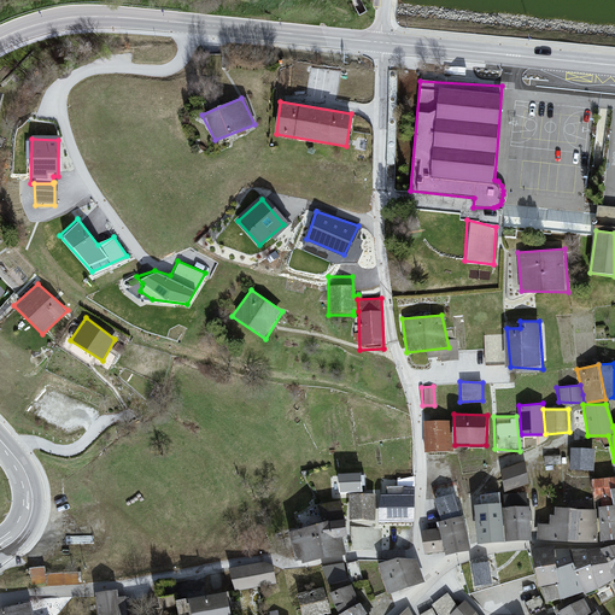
[(450,420),(421,420),(423,455),(452,451),(450,420)]
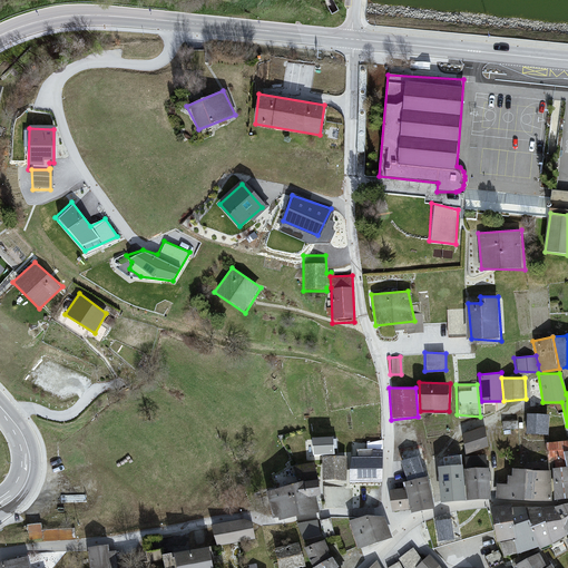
[(549,414),(525,412),(525,433),(548,434),(549,414)]
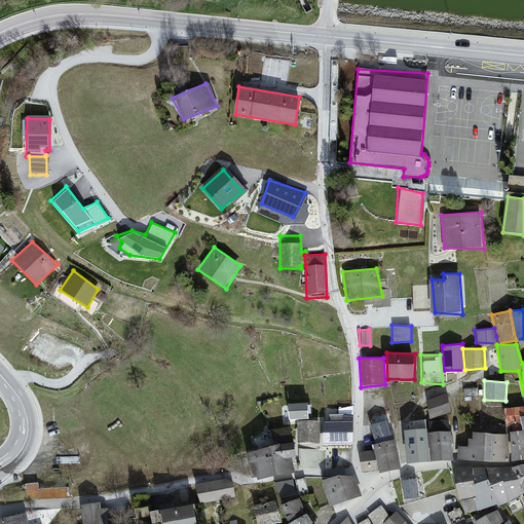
[(445,390),(424,397),(429,415),(451,408),(445,390)]
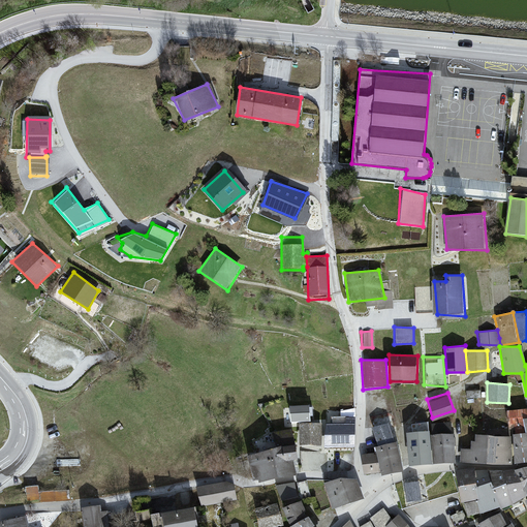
[(307,403),(288,404),(288,421),(309,420),(307,403)]
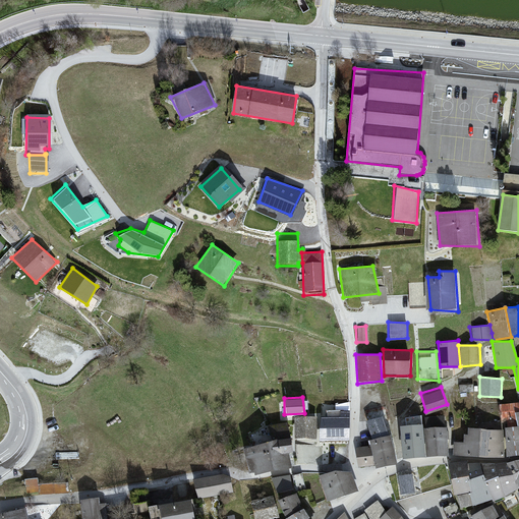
[(518,422),(518,426),(507,428),(502,430),(505,456),(518,455),(518,411),(517,412),(518,422)]
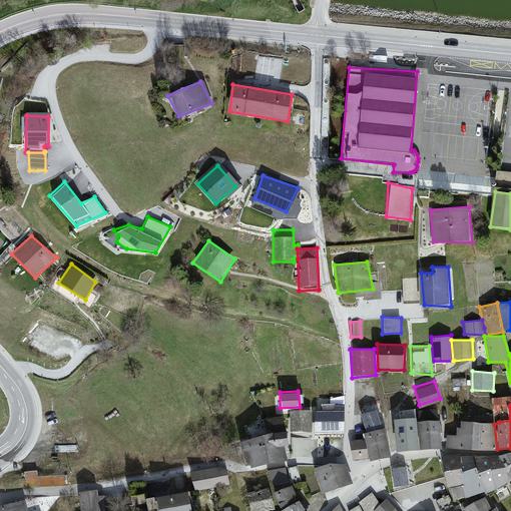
[(312,410),(288,411),(290,431),(313,433),(312,410)]
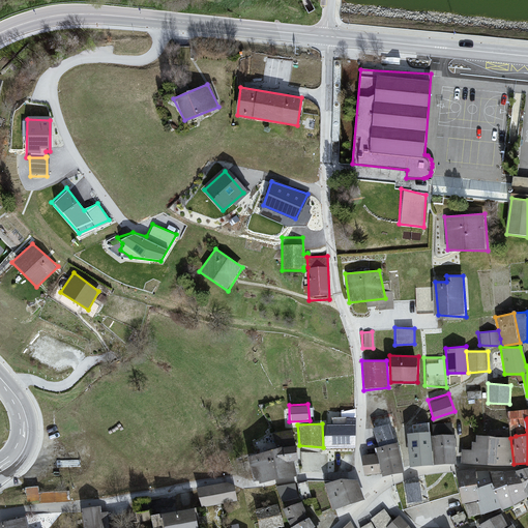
[(404,473),(390,424),(372,430),(386,477),(404,473)]
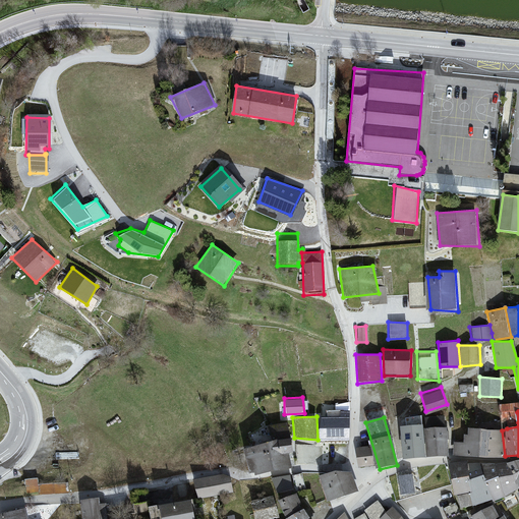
[(349,418),(321,418),(320,439),(350,439),(349,418)]
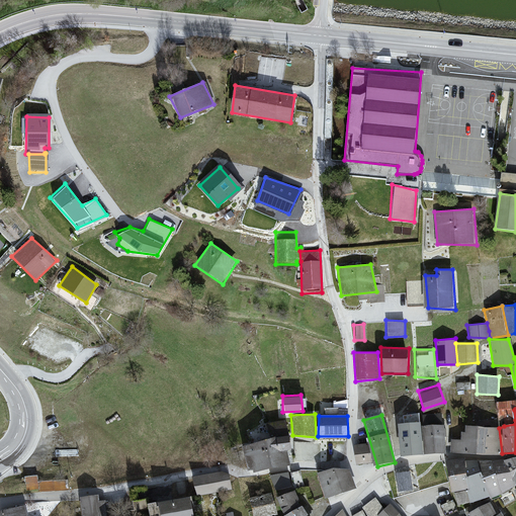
[(424,423),(398,422),(400,456),(425,455),(424,423)]
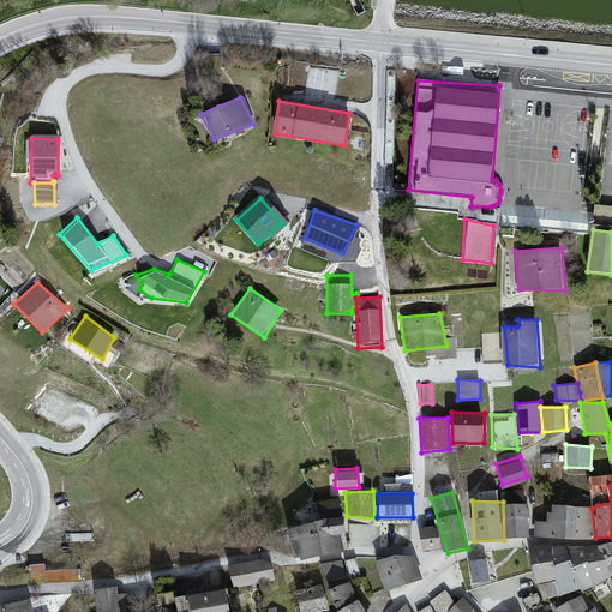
[(526,504),(503,502),(504,540),(529,539),(526,504)]
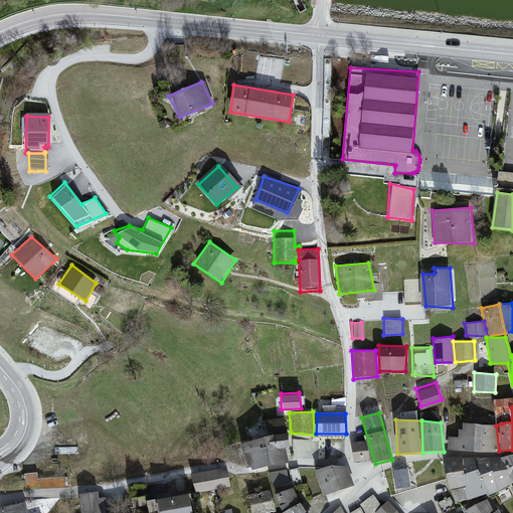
[(499,451),(496,425),(451,422),(449,450),(499,451)]
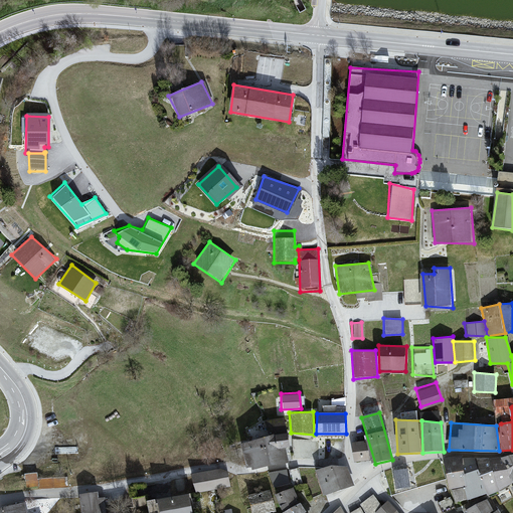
[(274,433),(240,443),(245,465),(249,464),(250,467),(286,460),(283,446),(287,445),(285,431),(274,433)]
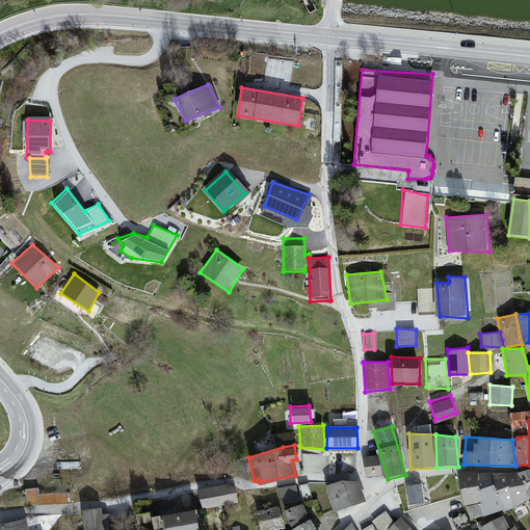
[(364,456),(365,475),(375,476),(370,456),(364,456)]
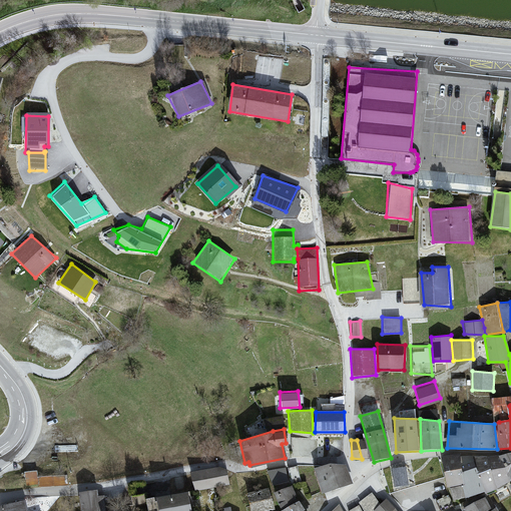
[(510,452),(499,455),(509,480),(510,479),(510,452)]
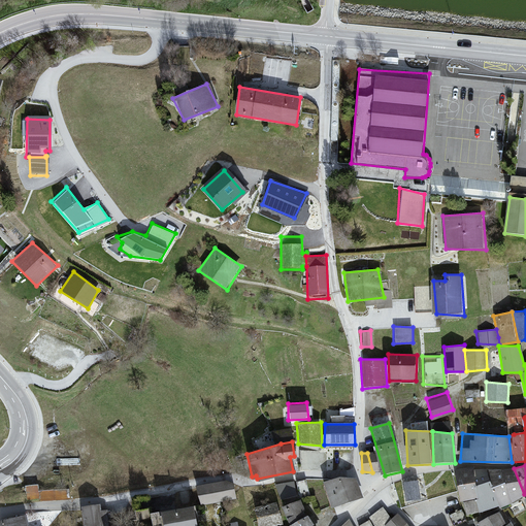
[(514,468),(487,470),(499,504),(501,511),(524,494),(514,468)]
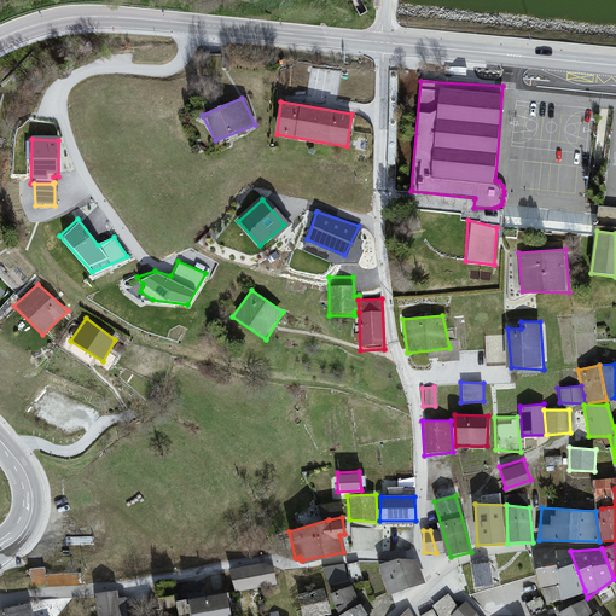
[(556,551),(532,550),(545,602),(563,598),(556,551)]
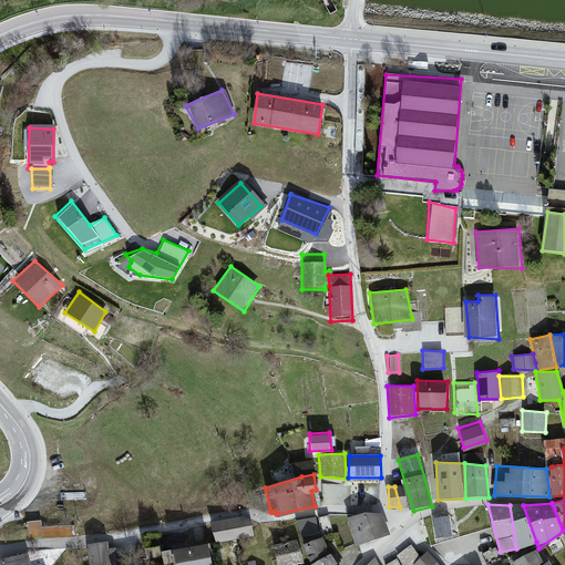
[(523,505),(510,505),(516,548),(536,542),(523,505)]
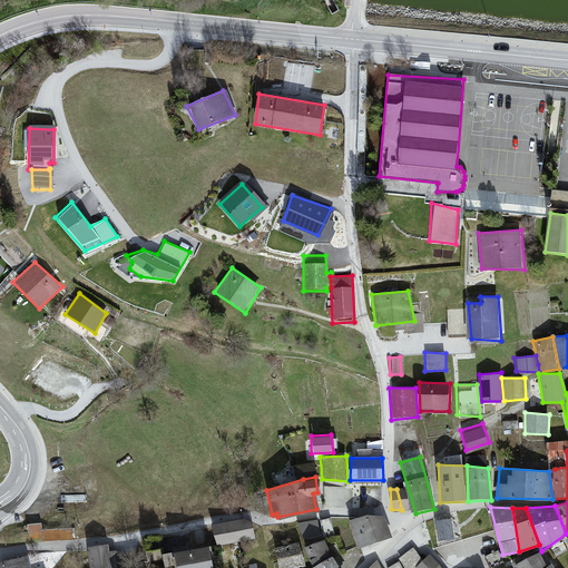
[(434,518),(437,541),(453,539),(451,517),(434,518)]
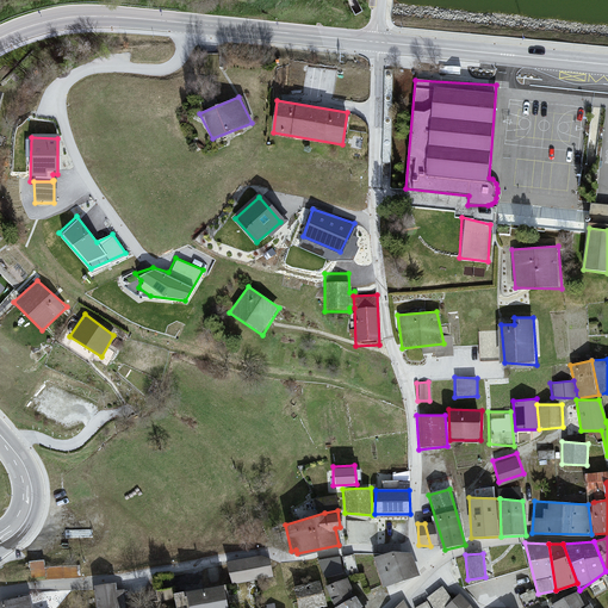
[(76,560),(43,562),(43,556),(29,557),(29,574),(76,572),(76,560)]
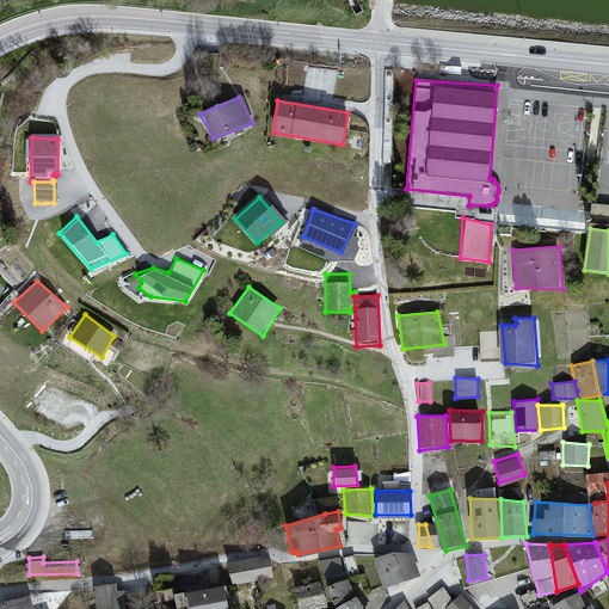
[(265,557),(225,563),(228,584),(269,578),(265,557)]
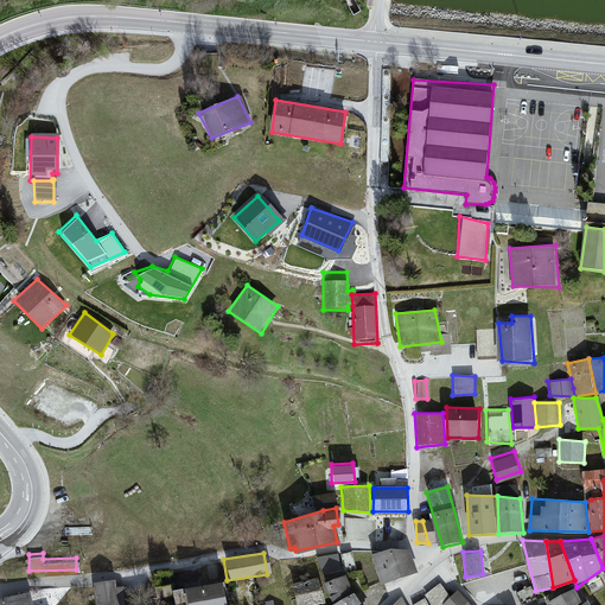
[(411,554),(371,555),(383,581),(415,567),(411,554)]
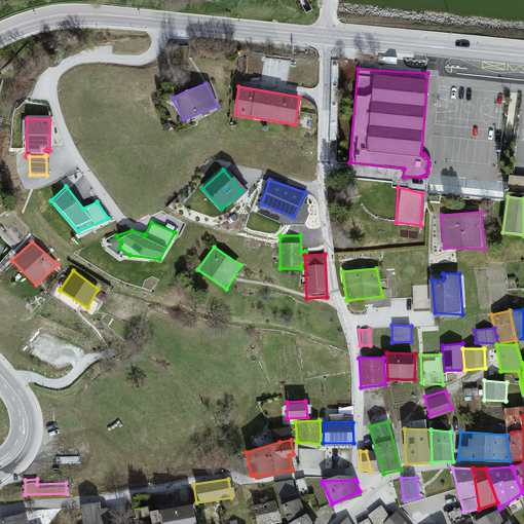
[(287,523),(312,523),(307,514),(304,516),(299,499),(282,504),(287,523)]
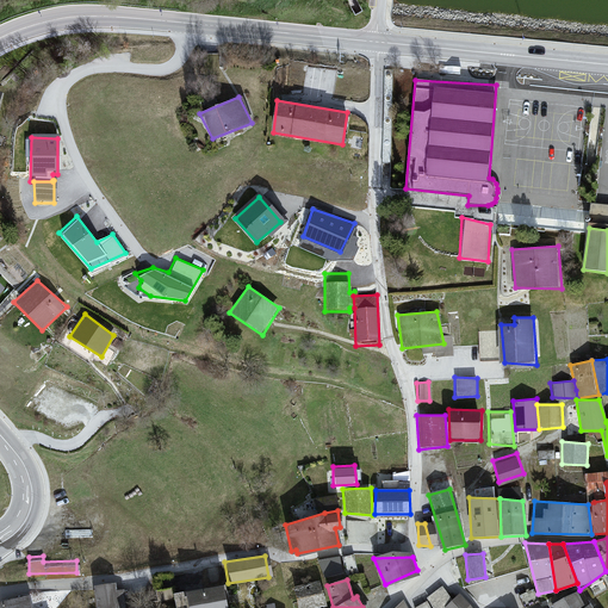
[(318,581),(292,587),(297,607),(315,607),(326,606),(318,581)]
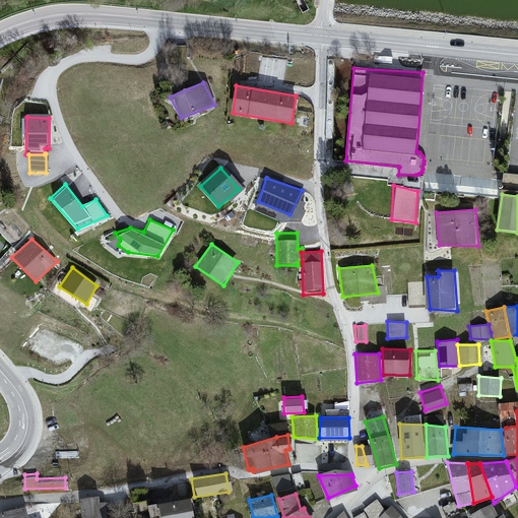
[(102,517),(101,498),(77,498),(80,517),(102,517)]
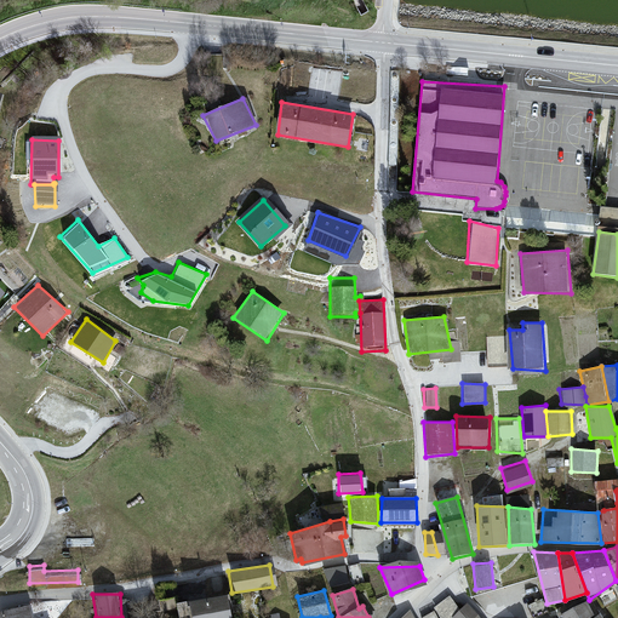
[(233,617),(229,596),(189,602),(193,617),(233,617)]
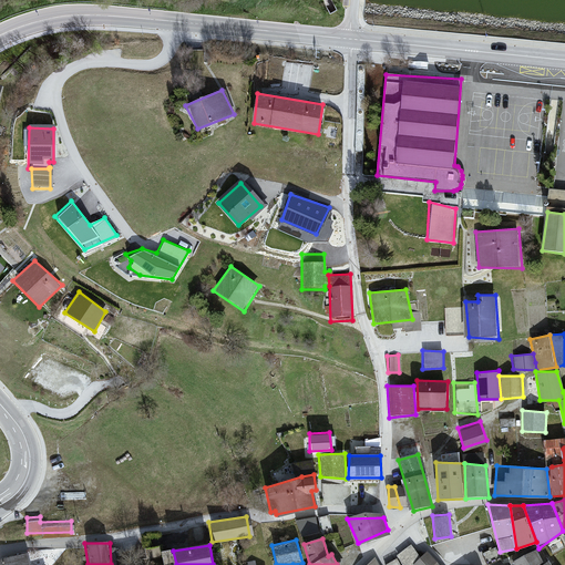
[(409,545),(394,555),(396,557),(400,564),(413,564),(422,561),(420,557),(409,545)]
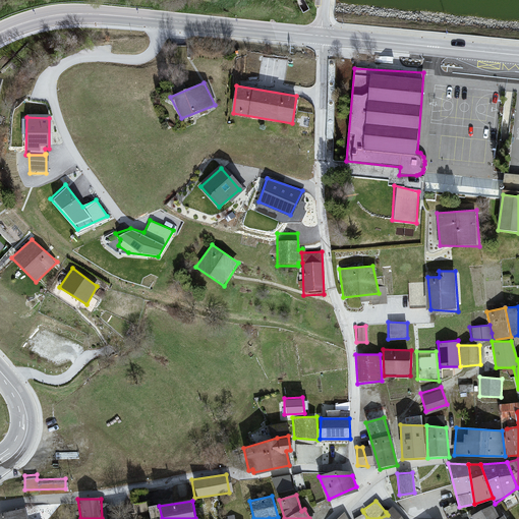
[(491,503),(469,514),(472,518),(505,518),(502,513),(499,516),(491,503)]
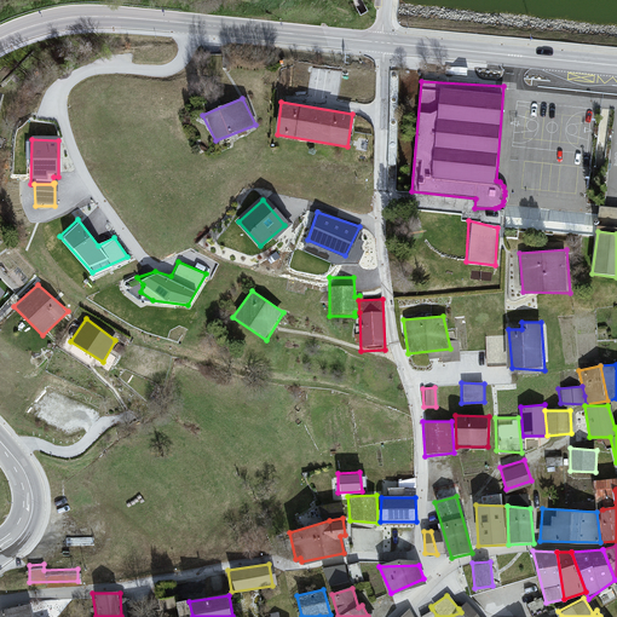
[(33,601),(0,607),(0,616),(46,616),(45,609),(35,611),(33,601)]
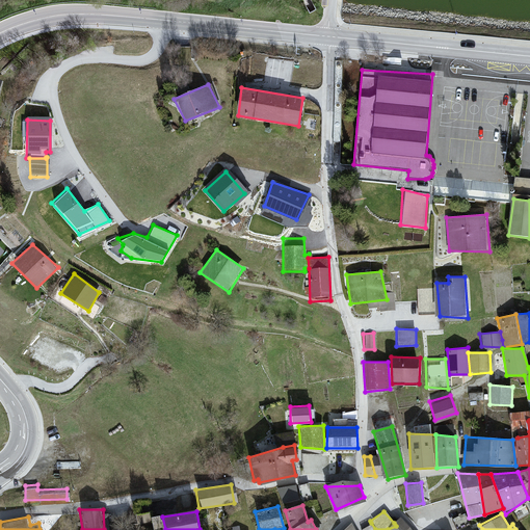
[(408,529),(400,518),(394,523),(396,526),(396,529),(408,529)]
